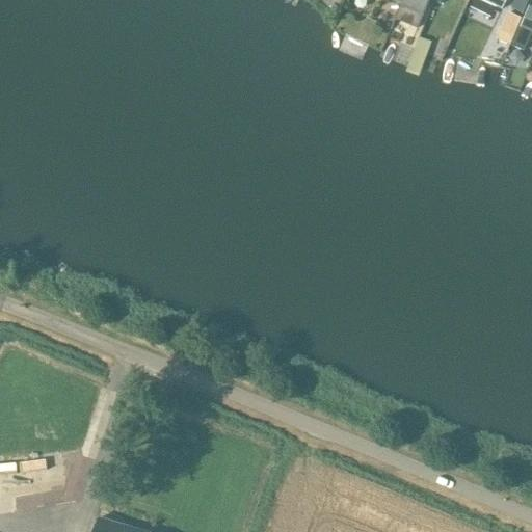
[(388,0),(400,5),(423,16),(429,0),(388,0)]
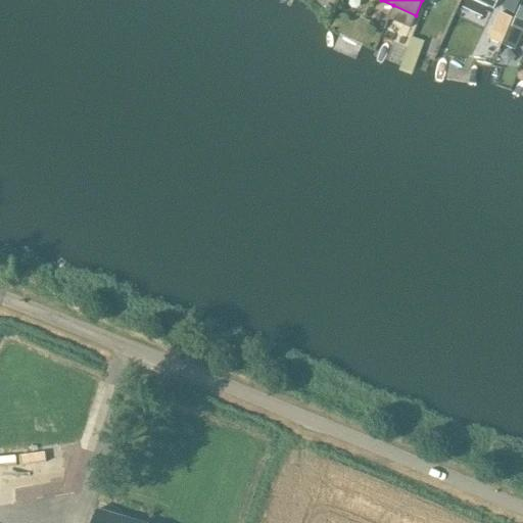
[(471,0),(493,10),(497,0),(471,0)]
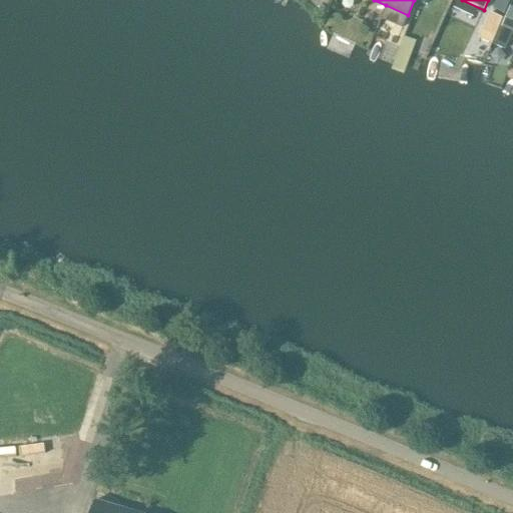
[(386,5),(381,19),(402,28),(408,15),(386,5)]
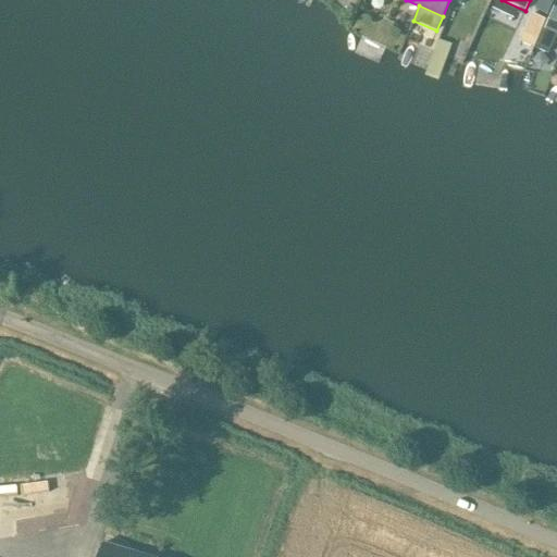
[(556,8),(554,7),(535,47),(548,53),(556,35),(556,34),(556,8)]
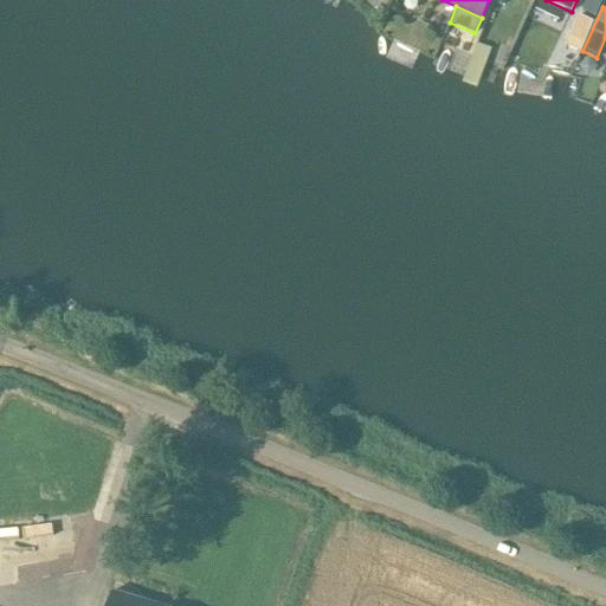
[(162,605),(111,591),(107,605),(162,605)]
